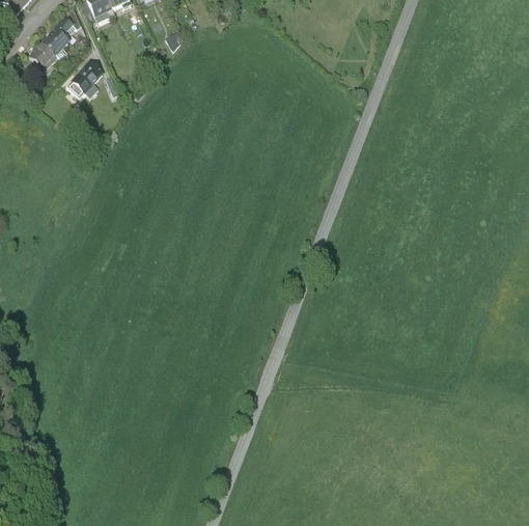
[(4,0),(3,1),(18,14),(27,4),(22,0),(4,0)]
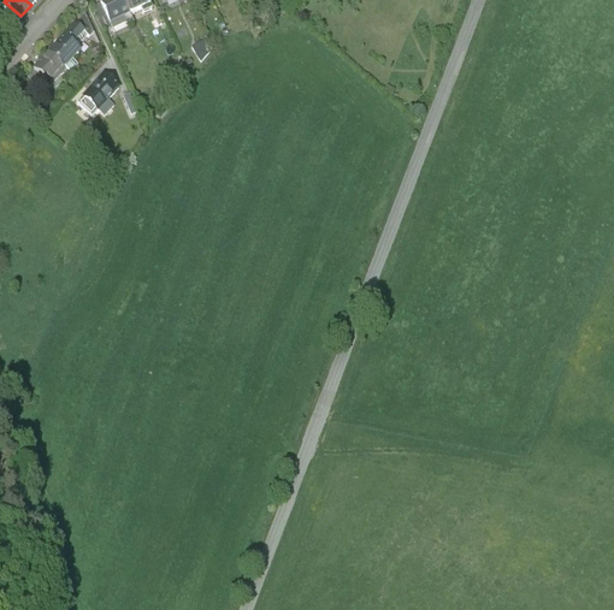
[(112,21),(102,0),(94,0),(105,24),(112,21)]
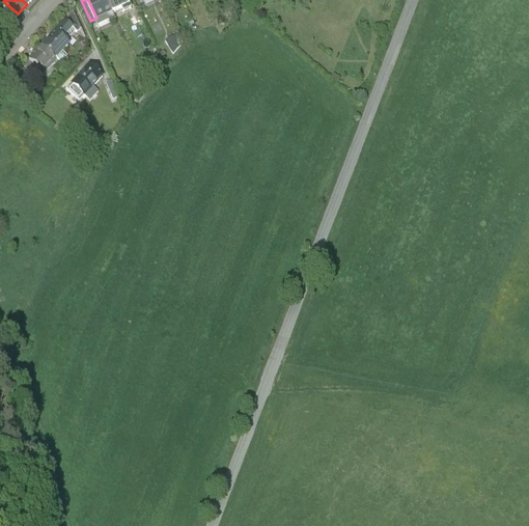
[(88,0),(96,18),(98,21),(109,16),(106,8),(113,6),(110,0),(88,0)]
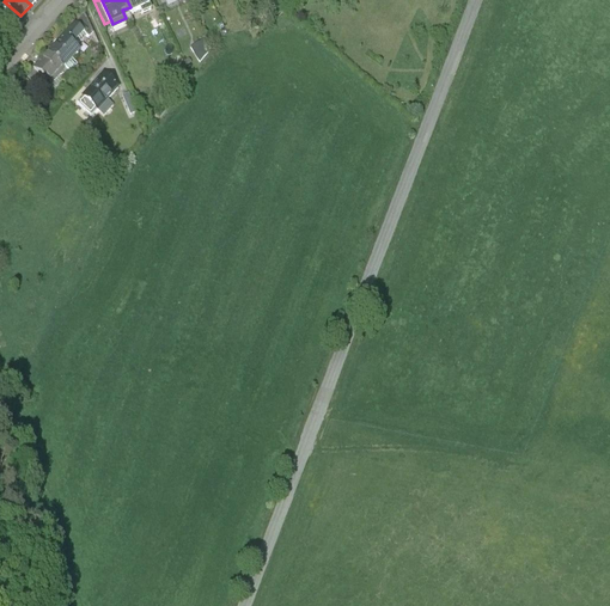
[(86,8),(77,18),(84,25),(98,38),(101,37),(86,8)]
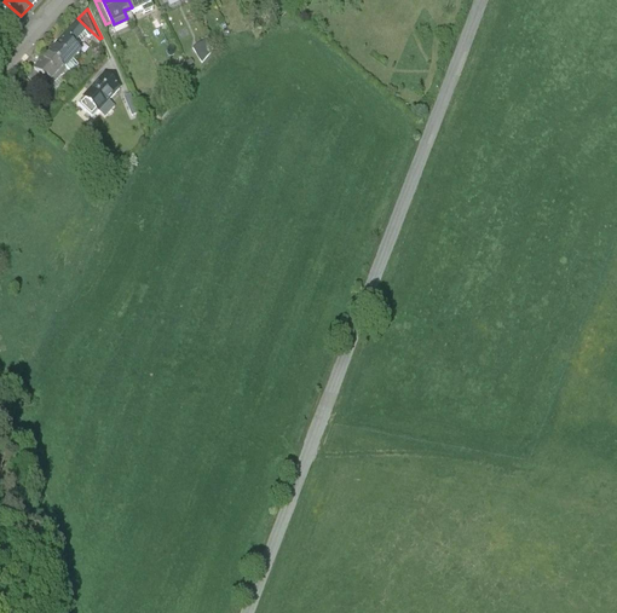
[(0,15),(0,21),(7,28),(15,19),(5,10),(0,15)]
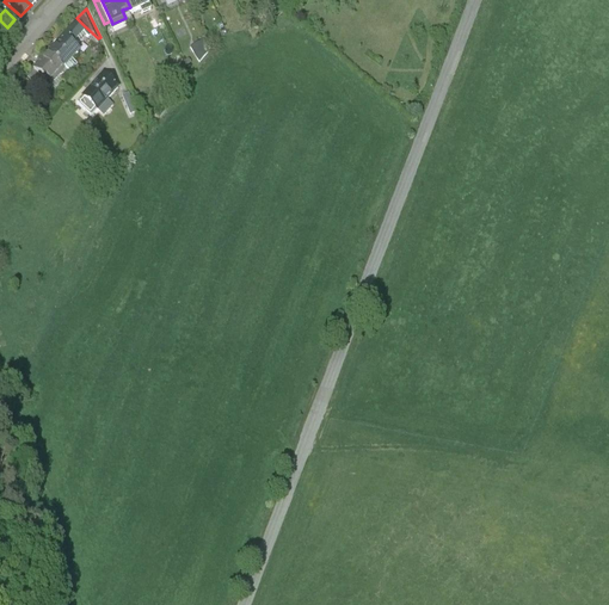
[(77,18),(66,30),(73,37),(84,25),(77,18)]
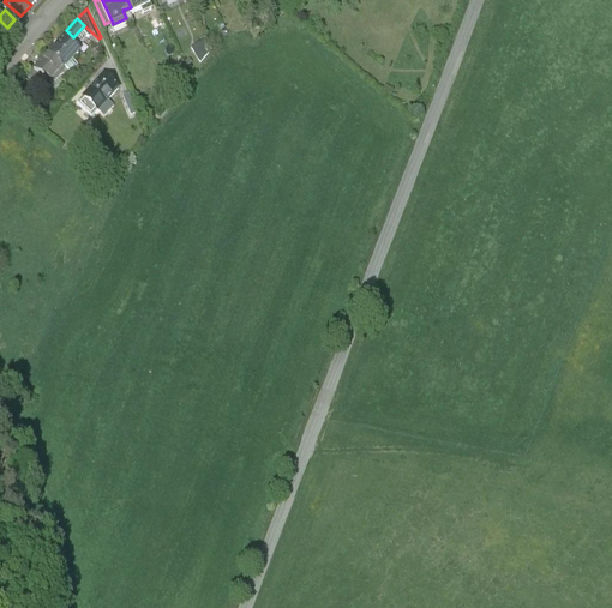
[(66,30),(49,48),(65,62),(82,46),(73,37),(66,30)]
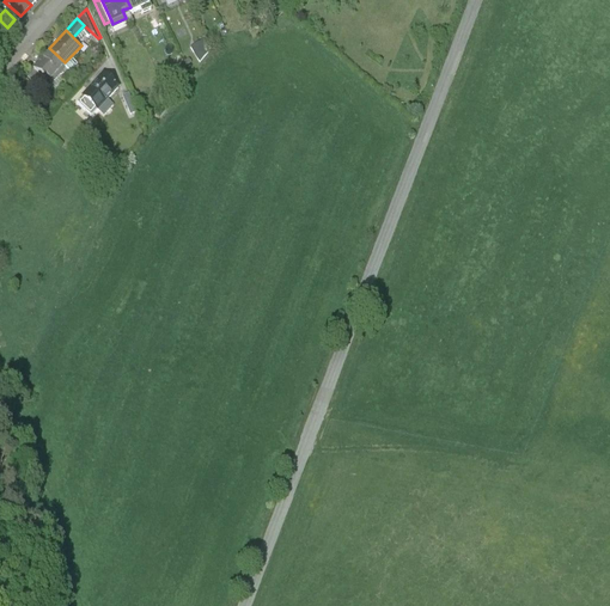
[(206,35),(193,42),(197,51),(211,44),(206,35)]
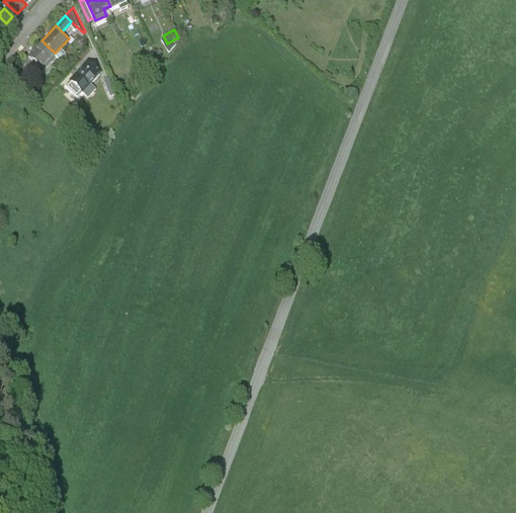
[(41,40),(29,54),(29,55),(37,62),(43,66),(55,53),(41,40)]
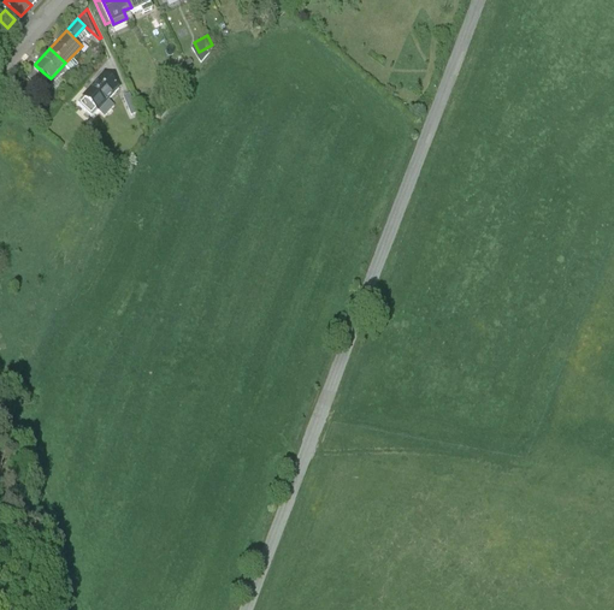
[(45,73),(35,65),(29,72),(39,81),(45,73)]
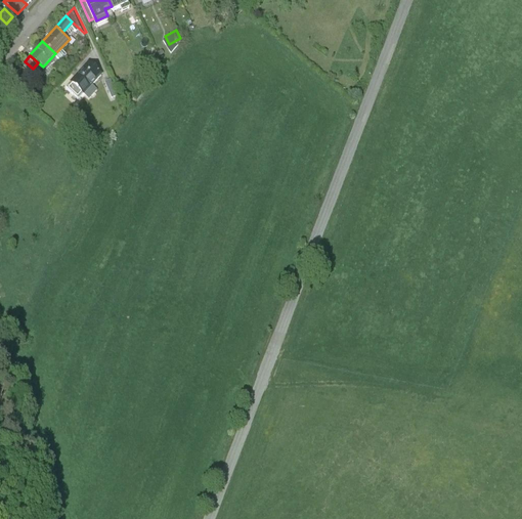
[(90,59),(72,79),(84,90),(102,71),(90,59)]
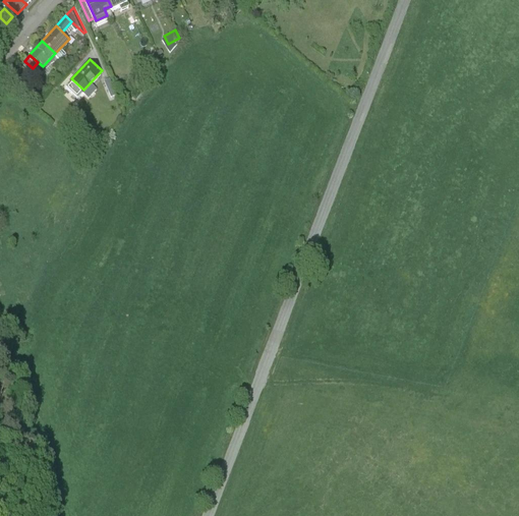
[(31,70),(23,63),(15,72),(22,78),(31,70)]
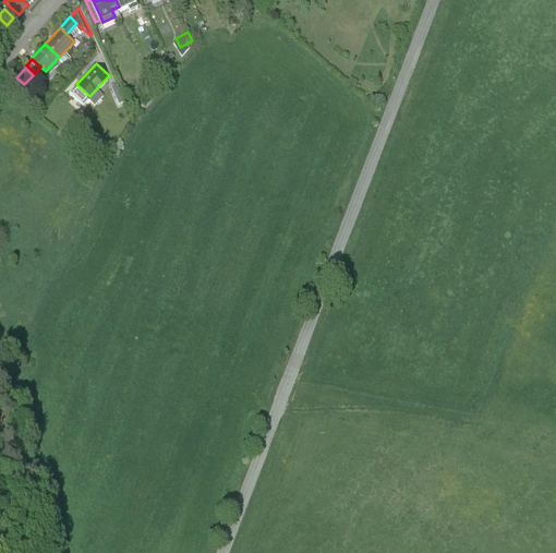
All buildings are outlined.
